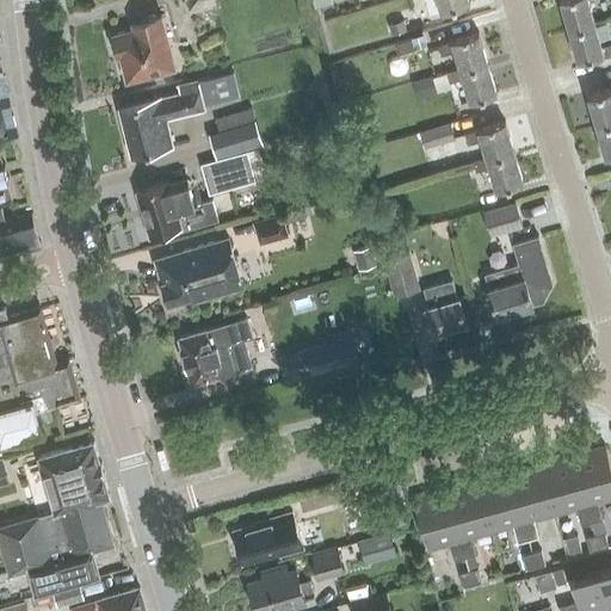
[(436,0),(440,12),(469,4),(467,0),(436,0)]
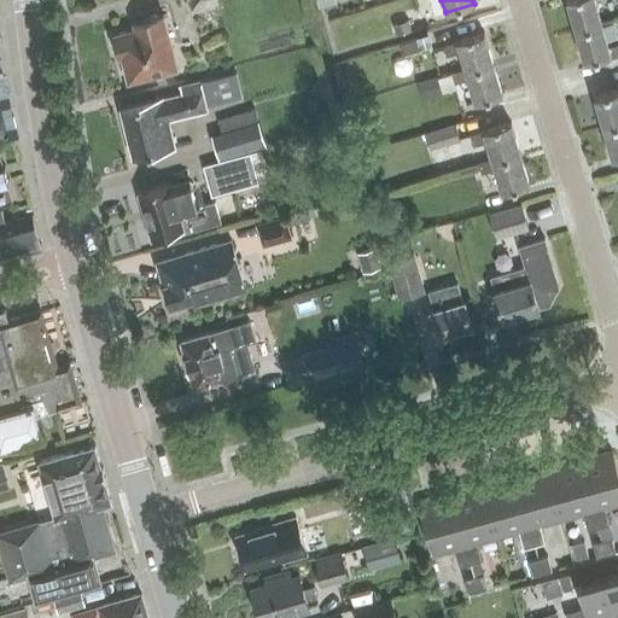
[(566,0),(576,30),(600,24),(593,0),(566,0)]
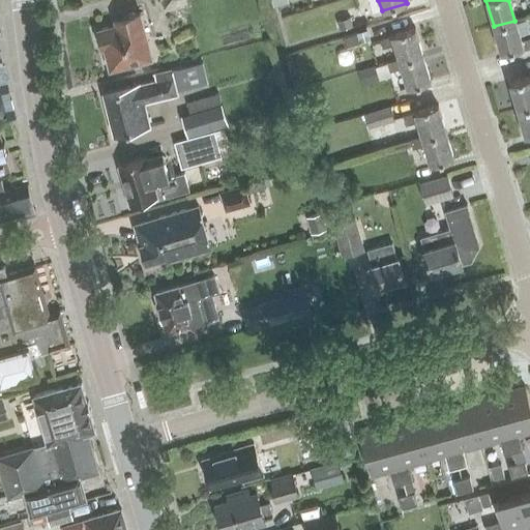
[(109,69),(151,59),(140,12),(114,20),(115,25),(96,29),(101,48),(104,48),(109,69)]
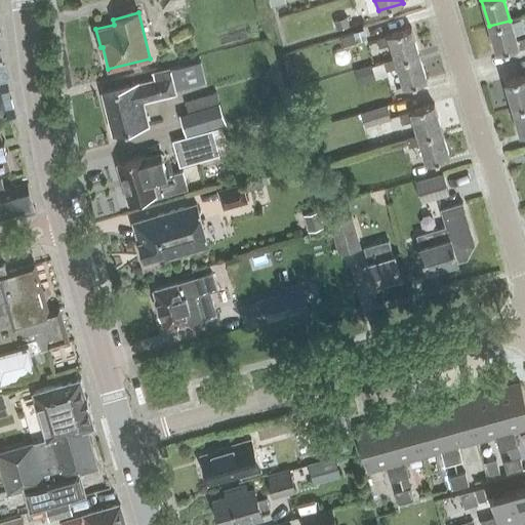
[(510,21),(489,26),(496,53),(518,47),(519,50),(524,47),(524,38),(516,41),(510,21)]
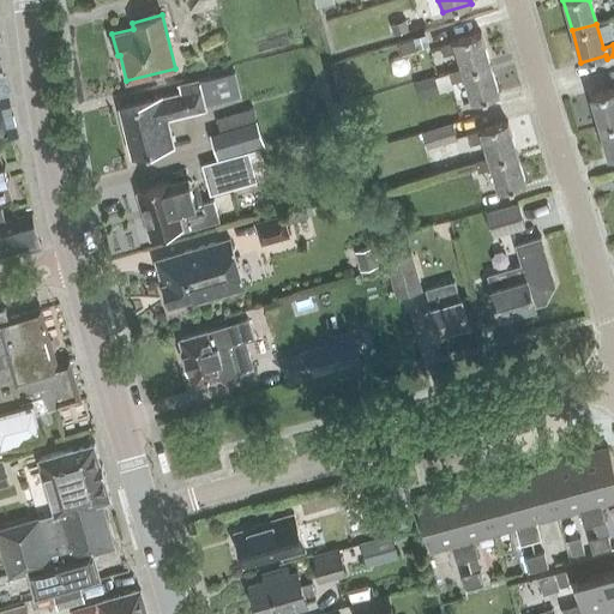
[(456,52),(462,68),(462,71),(488,64),(480,32),(453,41),(439,46),(443,55),(456,52)]
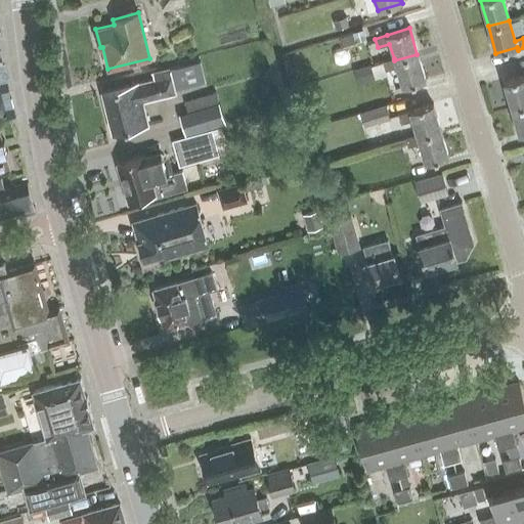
[(360,30),(345,35),(349,48),(364,44),(360,30)]
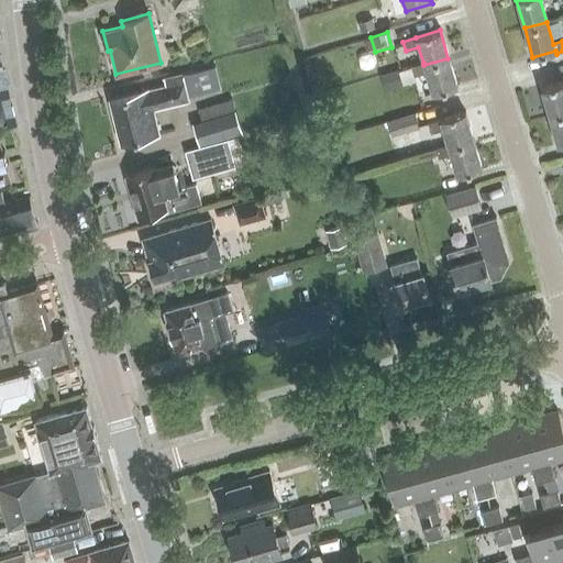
[(0,96),(10,94),(0,54),(0,96)]
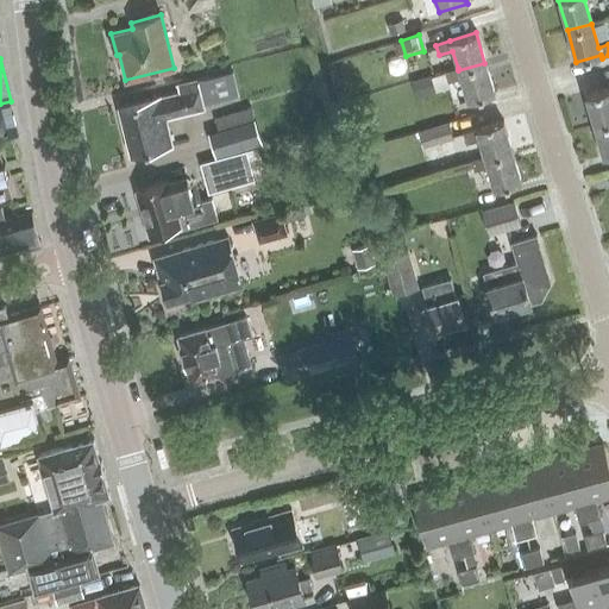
[(458,70),(458,68),(444,71),(447,82),(460,79),(468,101),(494,93),(484,63),(458,70)]
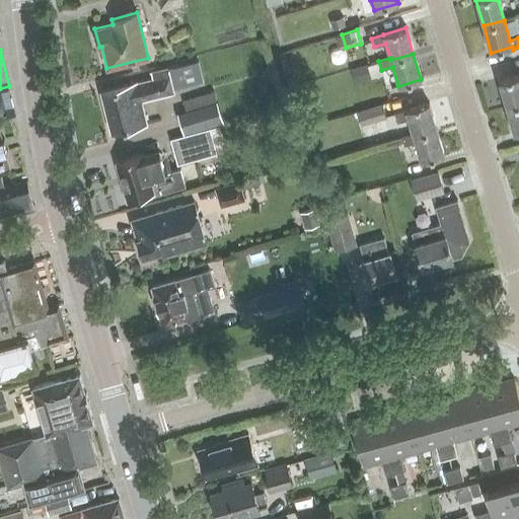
[(181,65),(180,65),(150,73),(151,79),(100,91),(110,132),(145,124),(139,100),(172,92),(171,88),(186,85),(187,84),(181,65)]
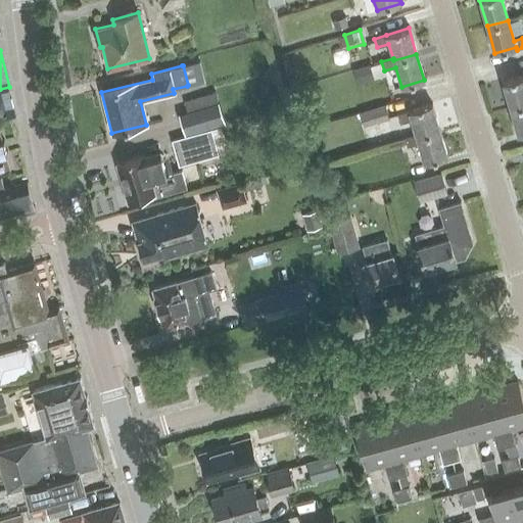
[(511,107),(522,103),(522,75),(503,81),(511,107)]
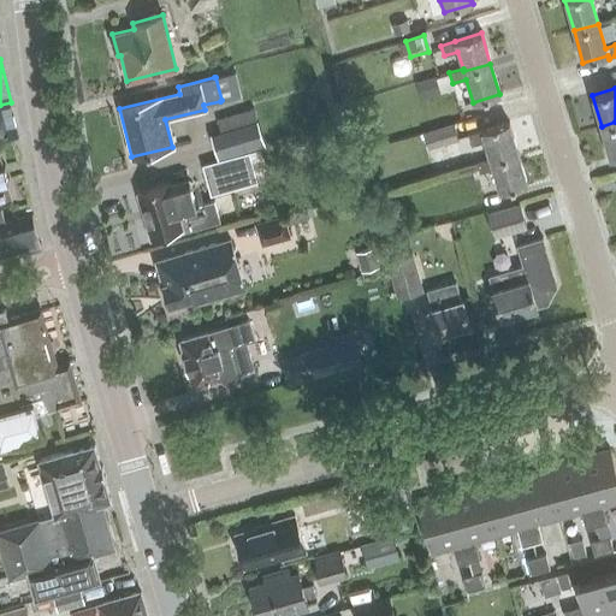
[(265,144),(258,119),(209,134),(218,159),(265,144)]
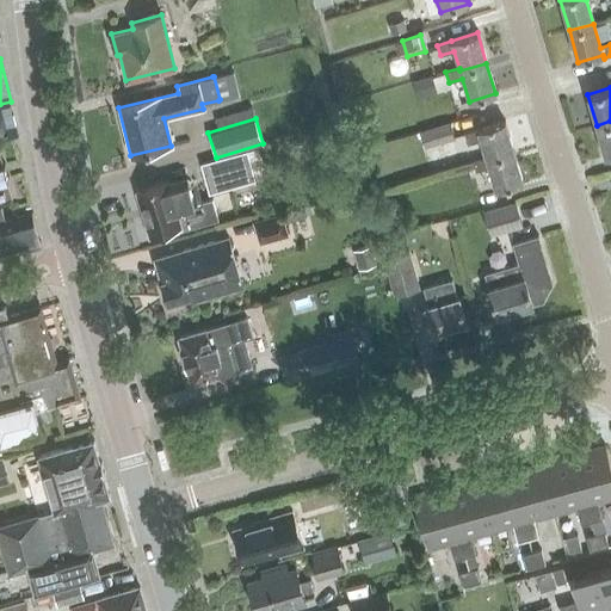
[(486,160),(513,152),(504,121),(477,129),(477,130),(463,134),(467,144),(481,140),(486,158),(486,160)]
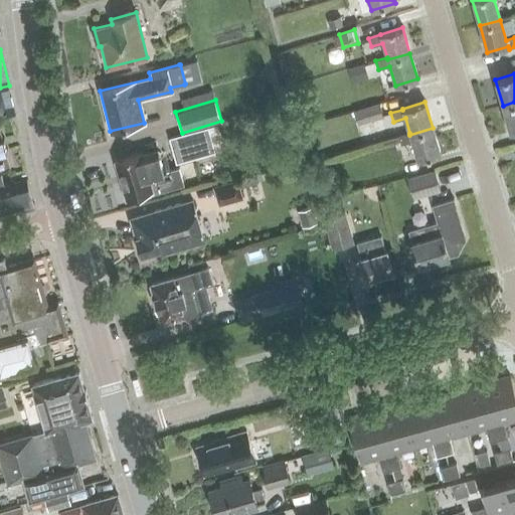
[(514,102),(503,106),(510,133),(514,131),(514,102)]
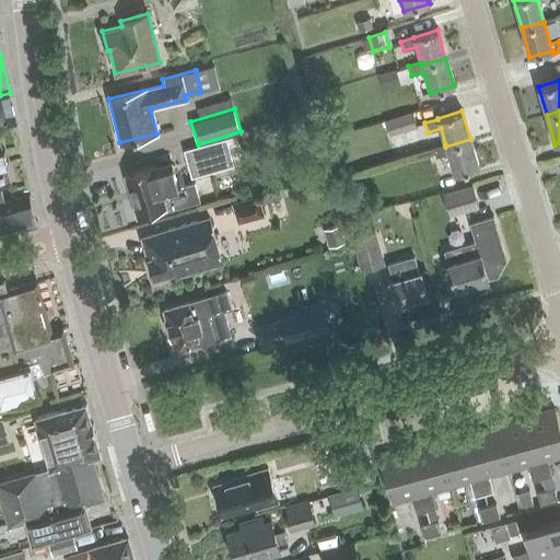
[(416,128),(411,112),(385,120),(389,136),(416,128)]
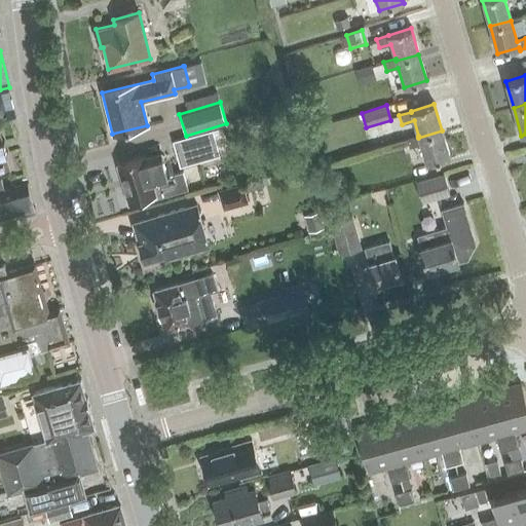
[(220,155),(213,129),(173,141),(180,166),(220,155)]
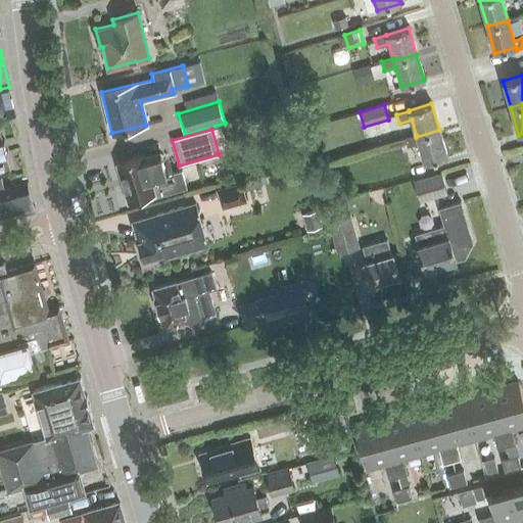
[(416,137),(416,135),(403,138),(407,146),(419,143),(424,162),(447,156),(439,130),(416,137)]
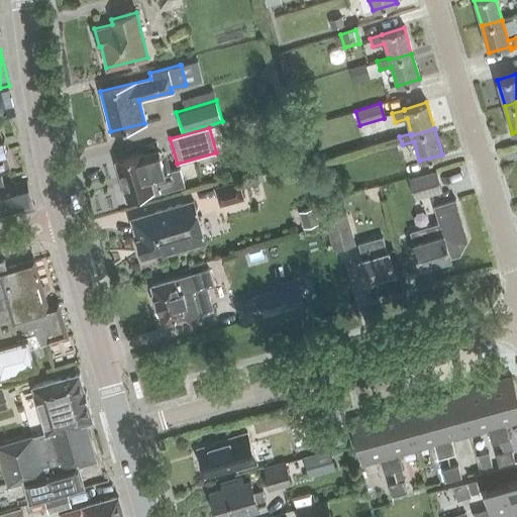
[(0,217),(34,208),(27,180),(4,186),(0,171),(0,169),(9,167),(5,151),(7,150),(4,138),(2,139),(0,132),(0,217)]
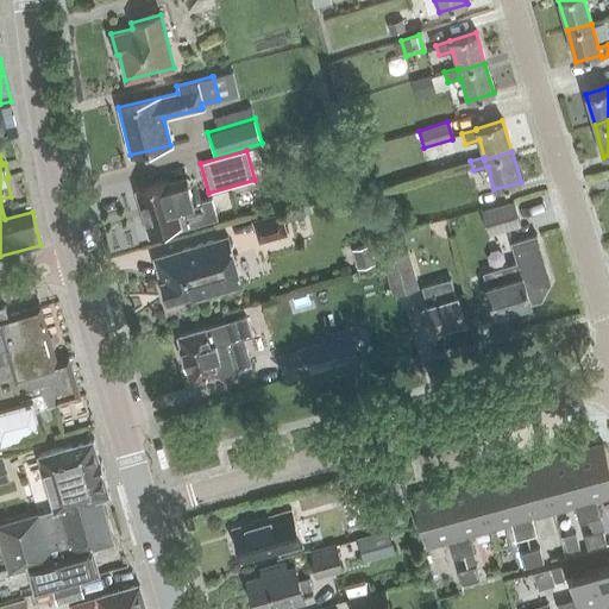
[(179,228),(215,218),(209,199),(193,203),(186,179),(168,184),(167,181),(136,189),(149,237),(177,227),(179,228)]
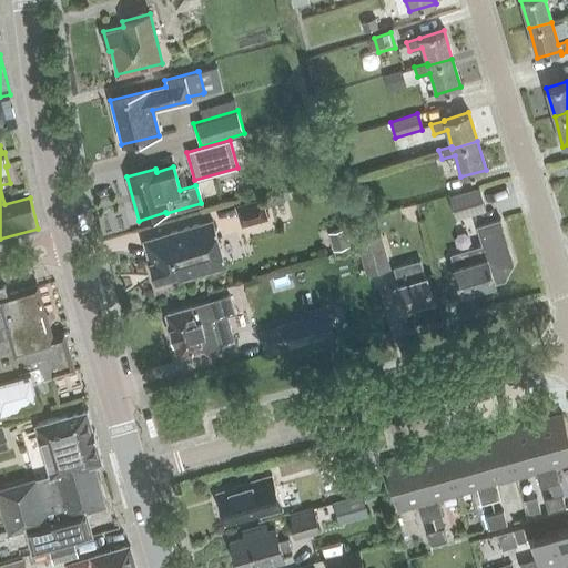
[(486,211),(479,188),(448,196),(456,220),(486,211)]
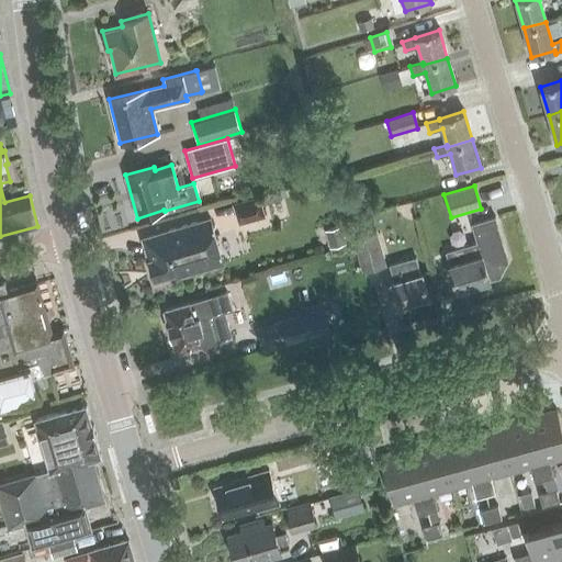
[(281,198),(279,190),(232,203),(237,223),(263,216),(260,204),(281,198)]
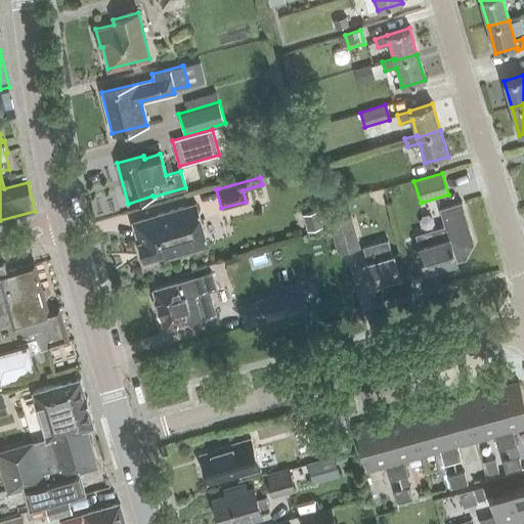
[(444,225),(416,234),(419,247),(426,270),(456,261),(465,258),(473,243),(462,203),(439,209),(444,225)]
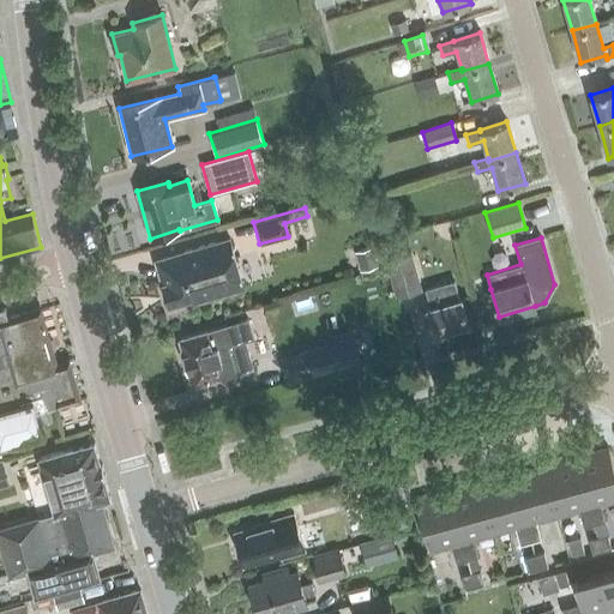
[(191,301),(244,286),(229,240),(155,260),(162,282),(160,282),(167,304),(190,296),(191,301)]
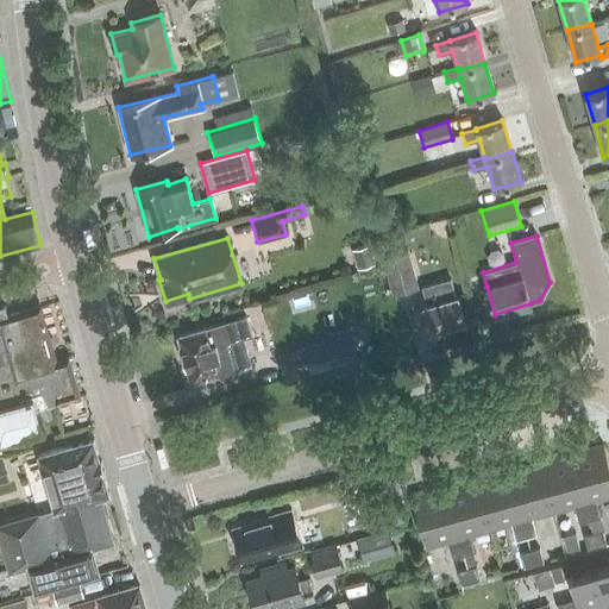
[(357,270),(375,265),(369,245),(351,250),(357,270)]
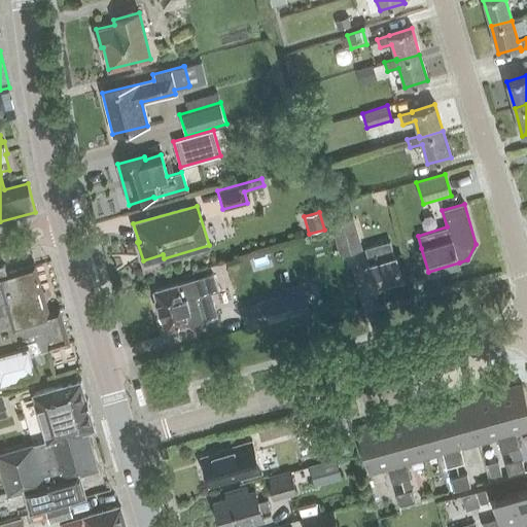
[(361,250),(353,217),(329,223),(339,256),(361,250)]
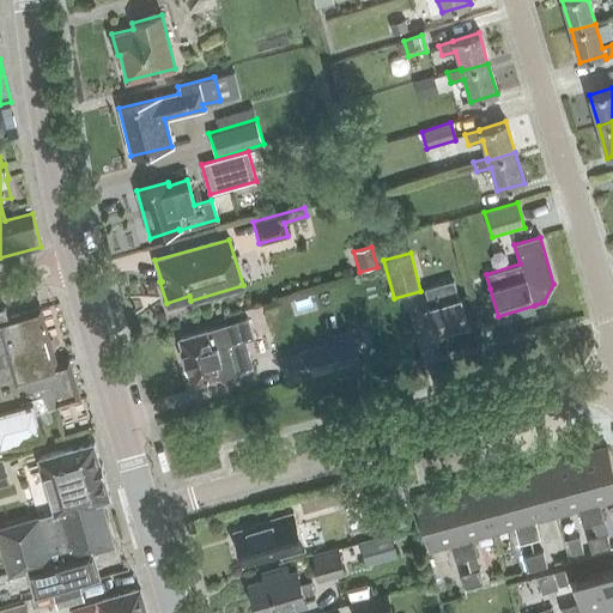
[(432,333),(466,323),(459,298),(457,298),(453,280),(424,289),(430,307),(425,308),(432,333)]
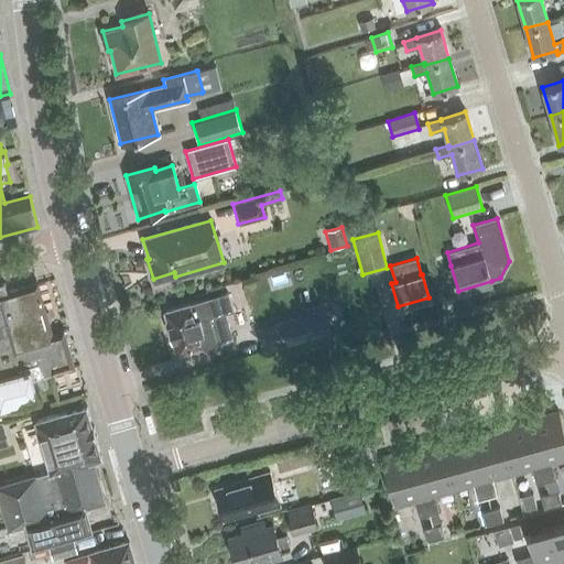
[(0,408),(38,398),(33,379),(74,367),(63,331),(51,334),(47,322),(50,321),(47,311),(44,312),(36,283),(7,292),(4,283),(0,283),(0,408)]
